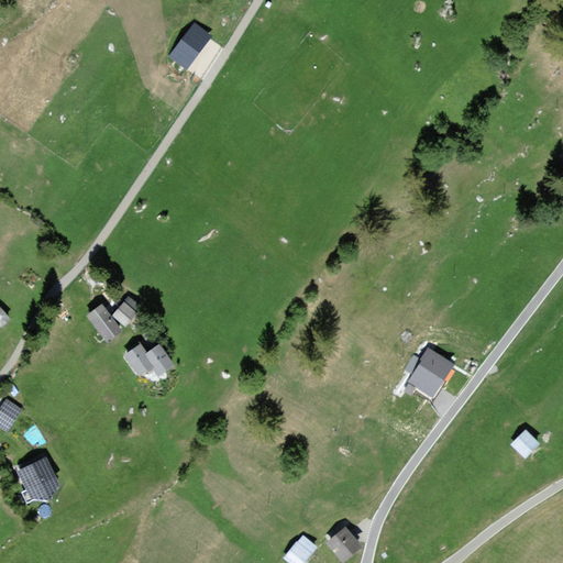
[(206,44),(189,31),(169,56),(186,69),(206,44)]
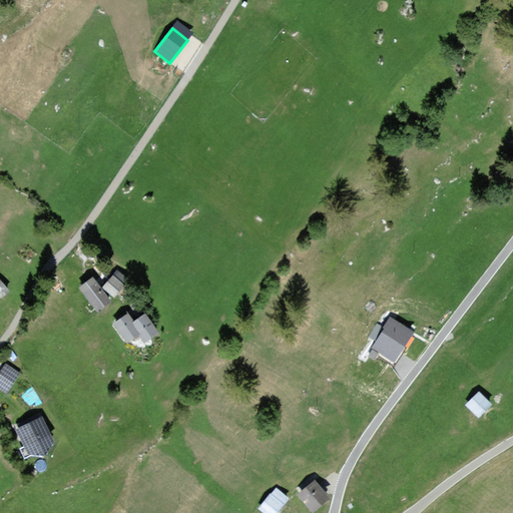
[(117,273),(104,287),(116,297),(129,283),(117,273)]
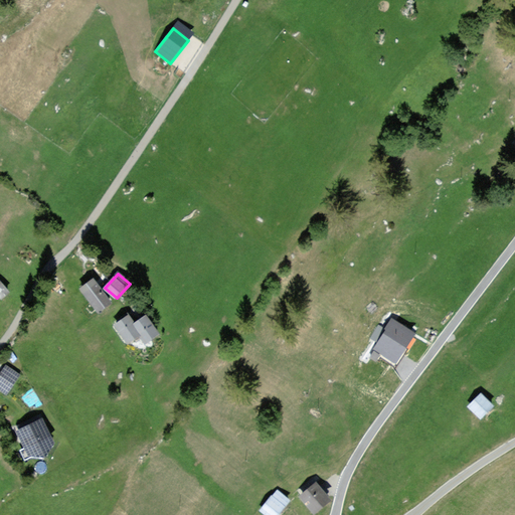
[(114,303),(95,279),(80,290),(100,314),(114,303)]
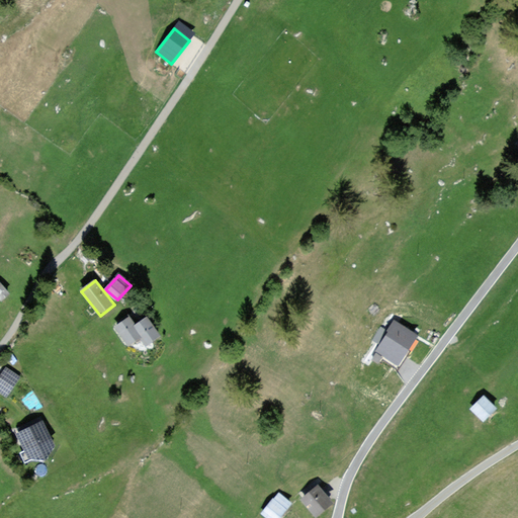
[(10,294),(0,282),(0,299),(1,301),(10,294)]
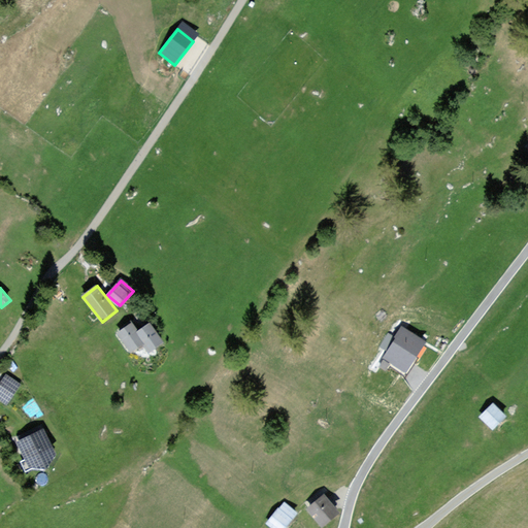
[(139,331),(133,322),(117,333),(131,354),(142,345),(150,356),(167,344),(153,322),(139,331)]
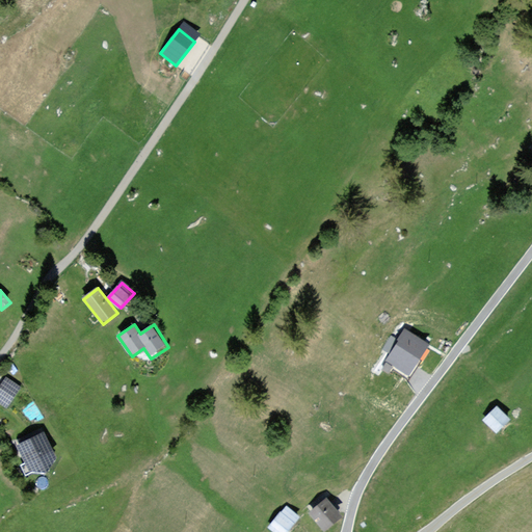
[(410,342),(404,338),(395,352),(417,366),(428,347),(414,338),(410,342)]
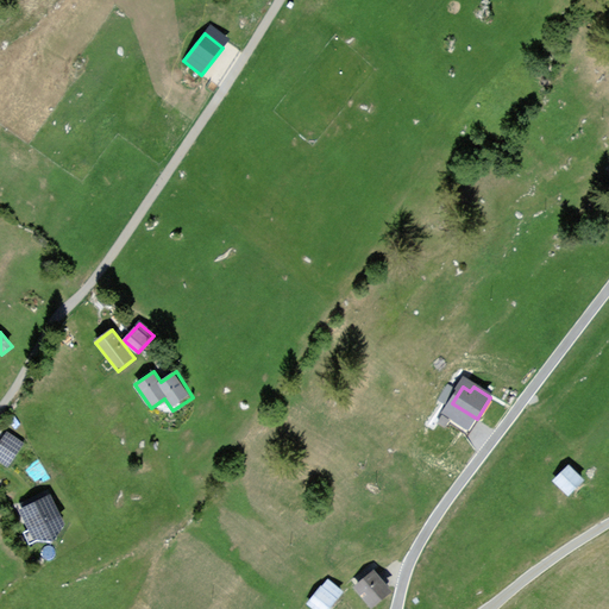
[(24,441),(7,429),(0,440),(0,462),(7,468),(24,441)]
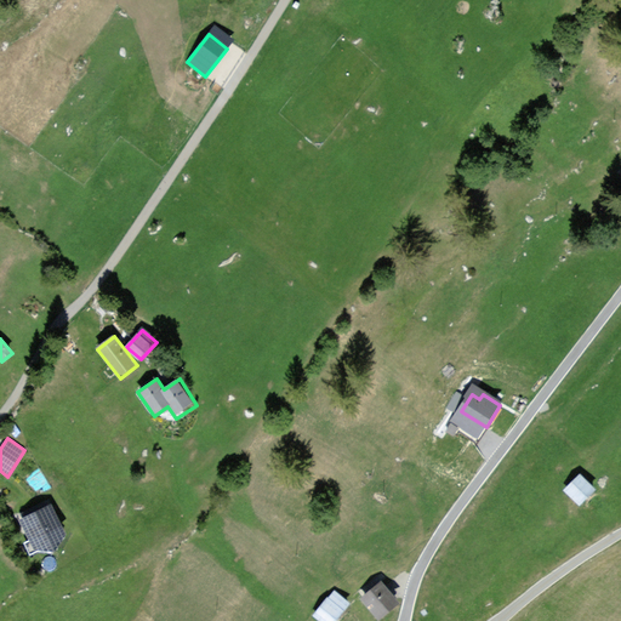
[(598,491),(582,474),(565,490),(581,507),(598,491)]
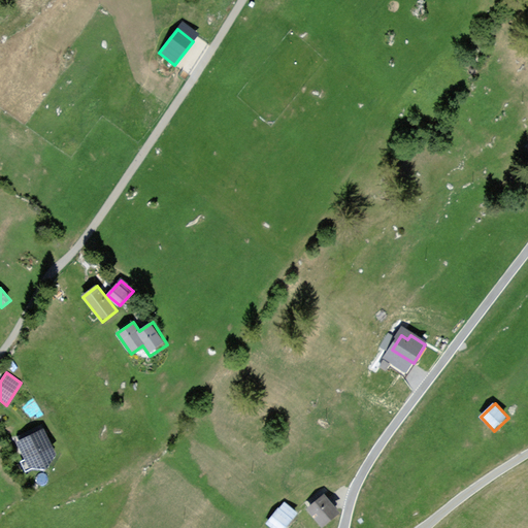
[(56,455),(44,429),(17,442),(29,468),(48,471),(56,455)]
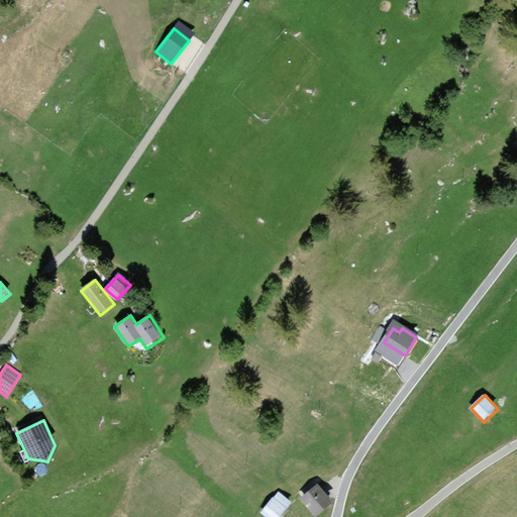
[(318,516),(335,503),(319,484),(301,499),(315,516),(318,516)]
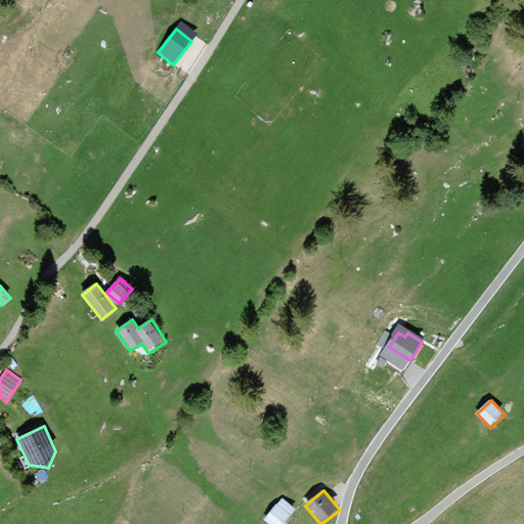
[(287,523),(298,511),(285,499),(265,522),(267,523),(287,523)]
